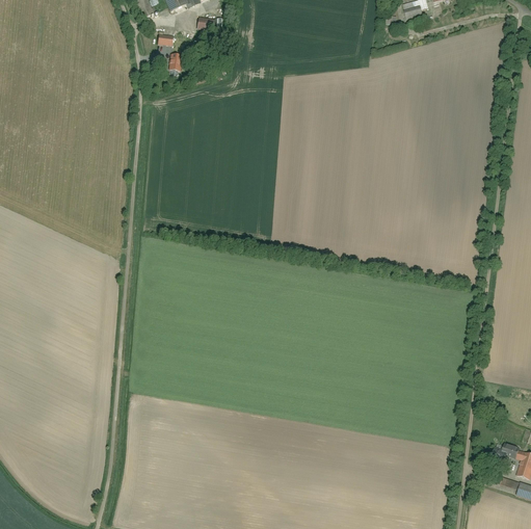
[(130,0),(138,17),(152,10),(147,0),(130,0)]
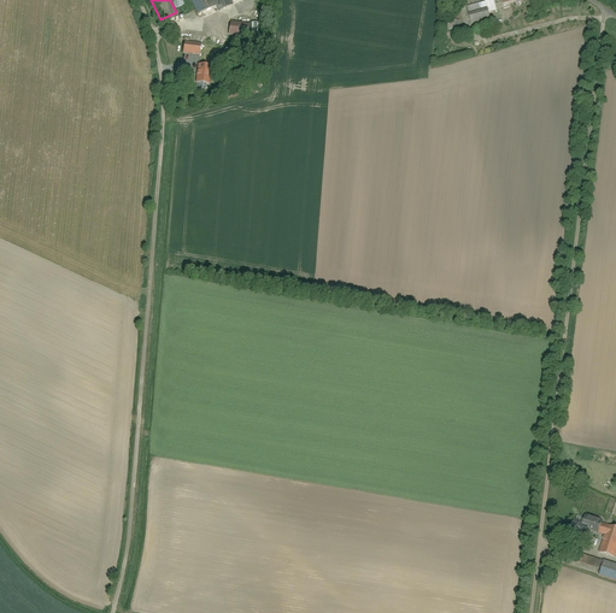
[(194,0),(199,10),(217,1),(220,7),(235,0),(194,0)]
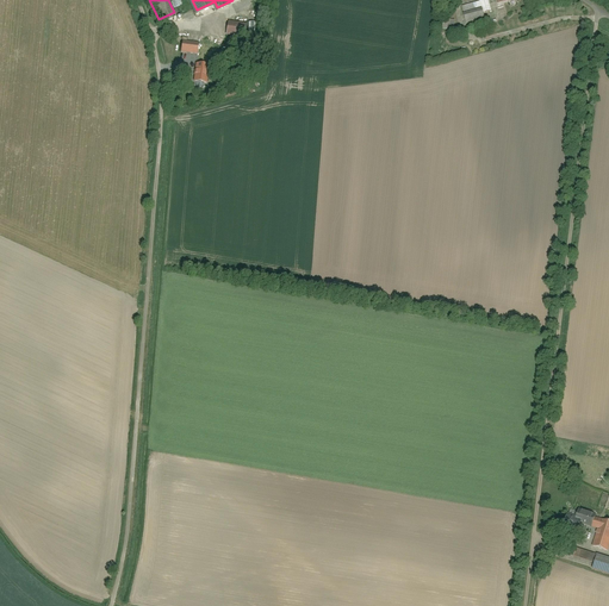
[(491,8),(489,0),(471,0),(472,4),(461,6),(464,19),(484,14),(485,13),(484,11),(491,8)]
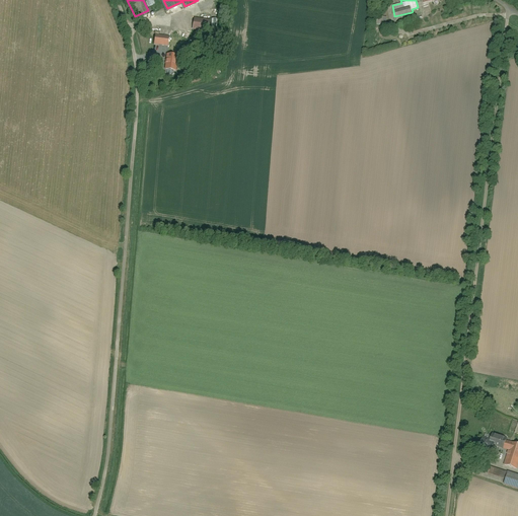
[(376,5),(372,17),(382,20),(385,8),(376,5)]
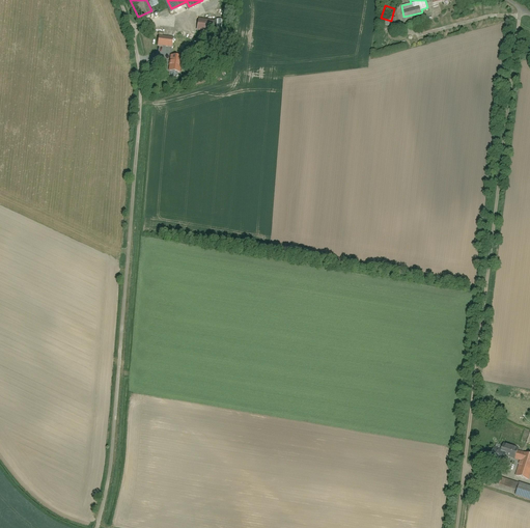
[(199,17),(197,26),(215,29),(216,20),(199,17)]
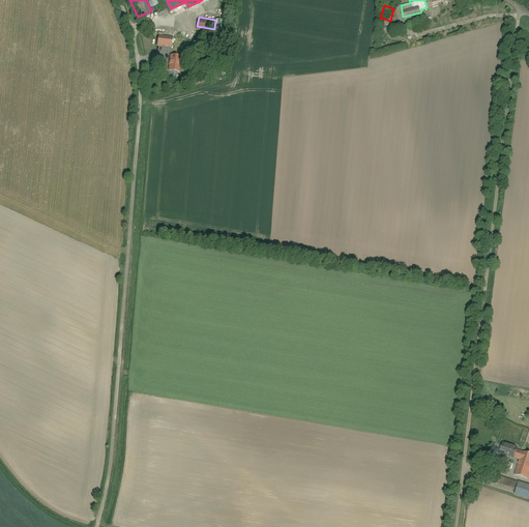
[(156,42),(171,44),(172,35),(157,33),(156,42)]
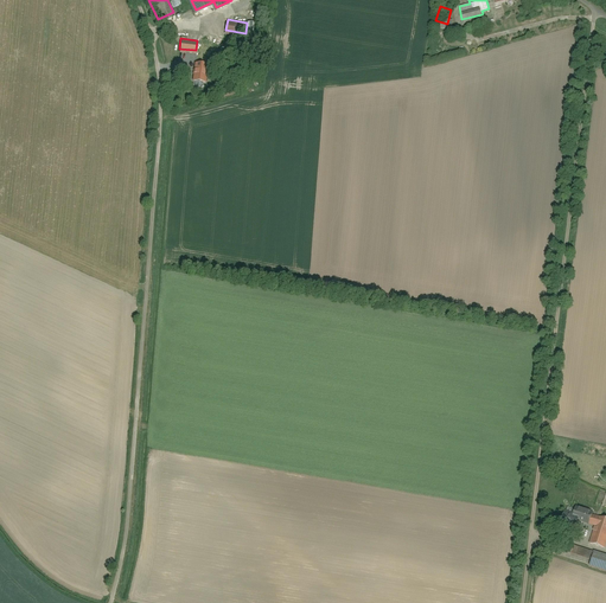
[(192,78),(204,79),(206,63),(195,61),(192,78)]
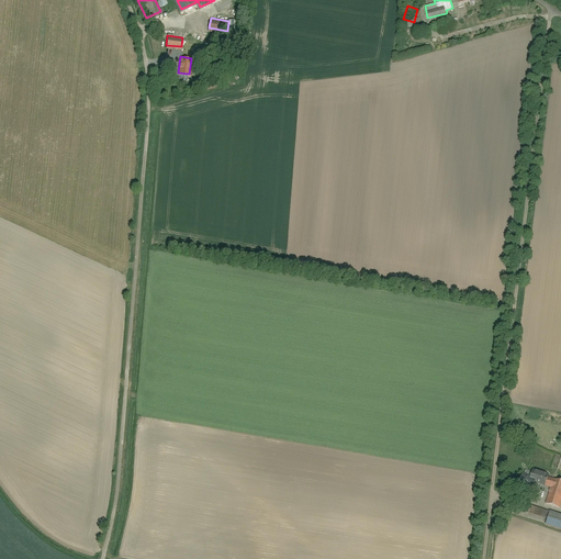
[(525,472),(524,477),(522,483),(537,489),(539,482),(547,484),(541,499),(560,504),(560,479),(547,476),(548,473),(533,469),(531,474),(525,472)]
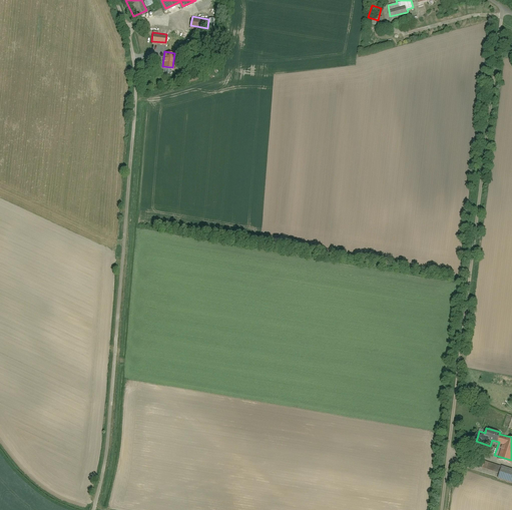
[(498,477),(511,480),(511,466),(489,460),(487,467),(500,470),(498,477)]
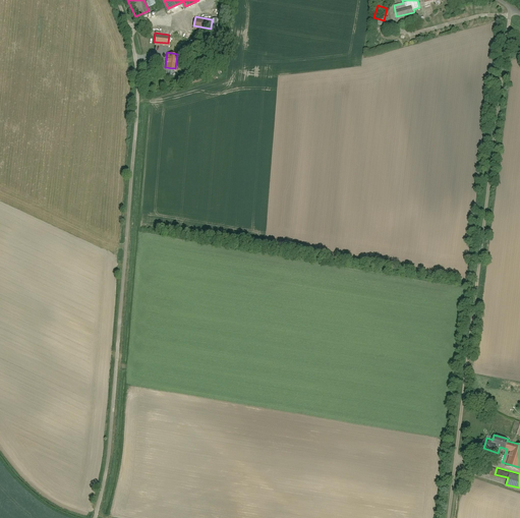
All buildings are outlined.
